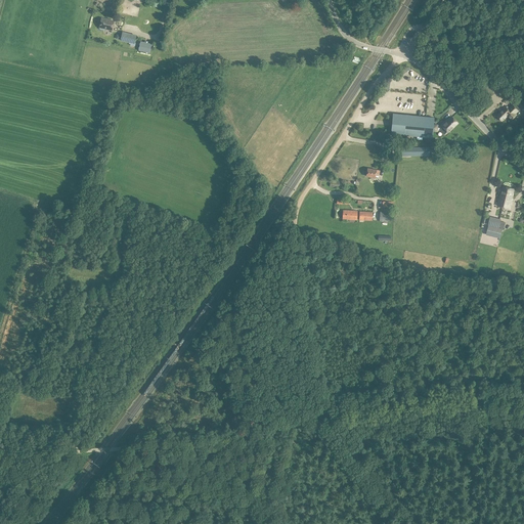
[(100,18),(98,29),(99,29),(99,31),(99,32),(102,32),(103,32),(104,30),(112,32),(114,22),(100,18)]
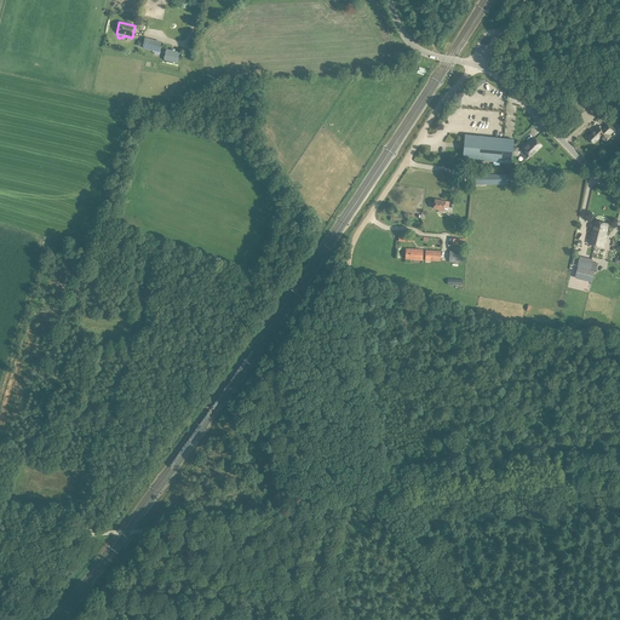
[(145,39),(142,51),(159,55),(161,42),(145,39)]
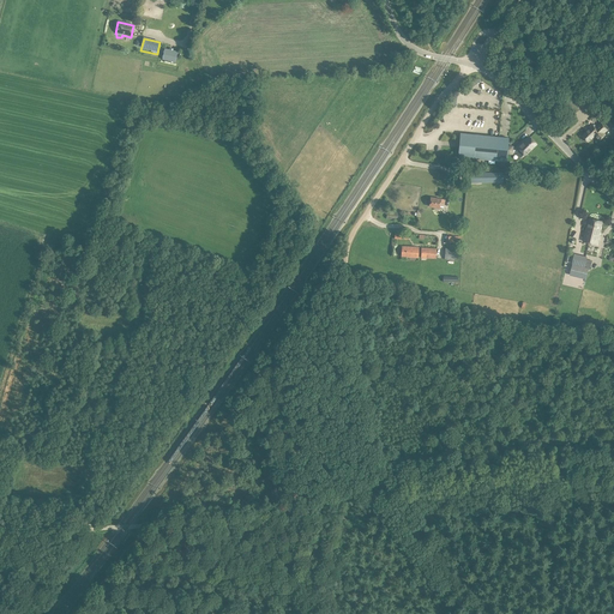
[(164,48),(163,60),(175,62),(178,52),(164,48)]
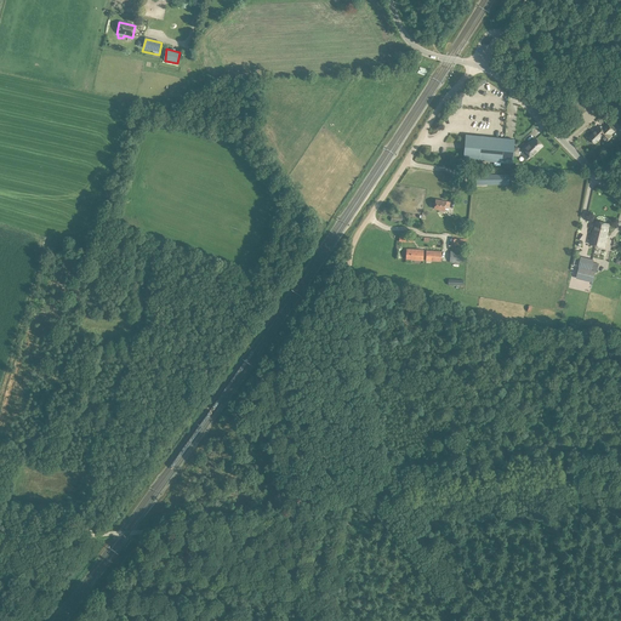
[(576,101),(569,108),(580,119),(587,112),(576,101)]
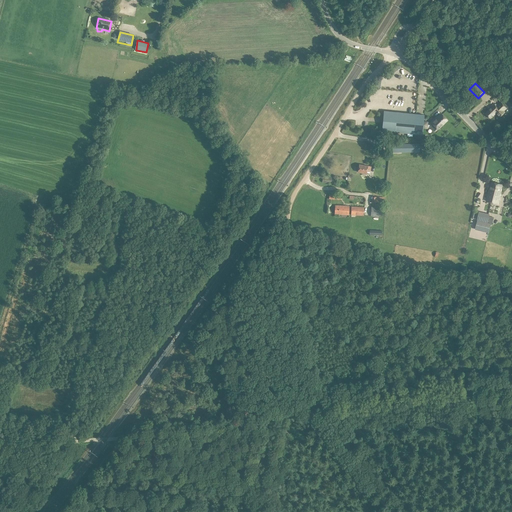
[(490,110),(486,114),(491,119),(496,113),(500,117),(505,113),(504,111),(507,109),(501,103),(497,108),(494,105),(490,110)]
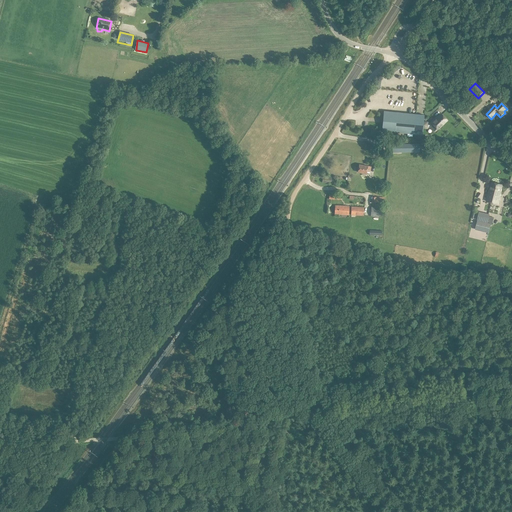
[(384,112),(382,132),(423,136),(425,116),(384,112)]
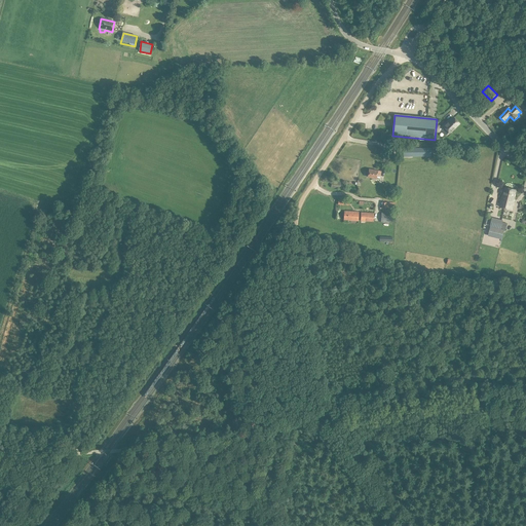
[(443,126),(445,127),(441,132),(446,136),(449,133),(450,134),(459,124),(454,118),(449,123),(448,122),(443,126)]
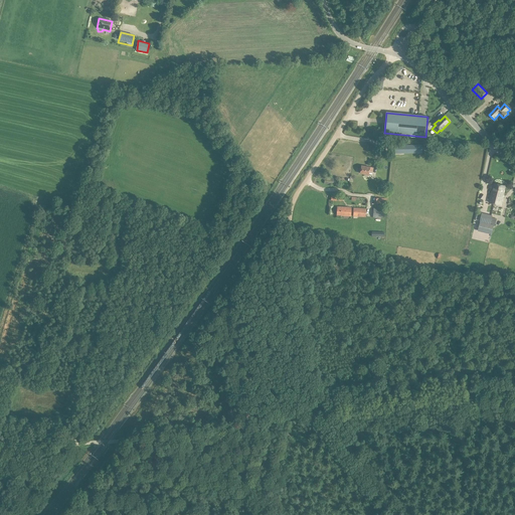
[(361,166),(360,173),(368,175),(369,170),(370,171),(371,167),(361,166)]
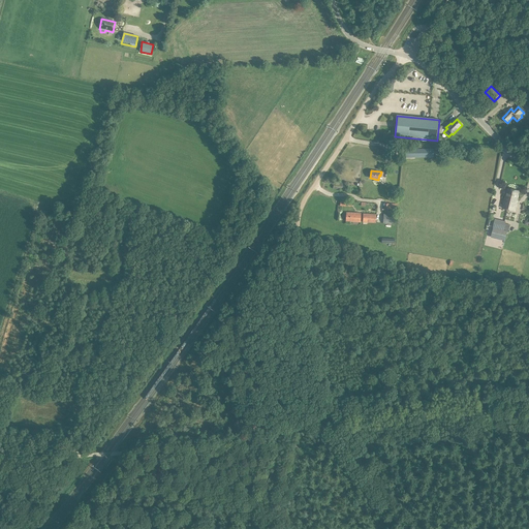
[(510,201),(514,190),(508,188),(506,196),(505,196),(502,208),(507,210),(509,201),(510,201)]
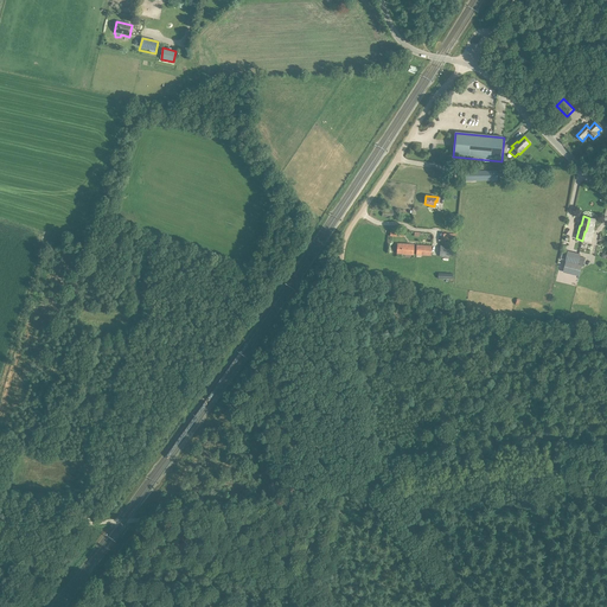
[(585,231),(582,241),(590,242),(594,229),(593,228),(595,219),(589,218),(586,231),(585,231)]
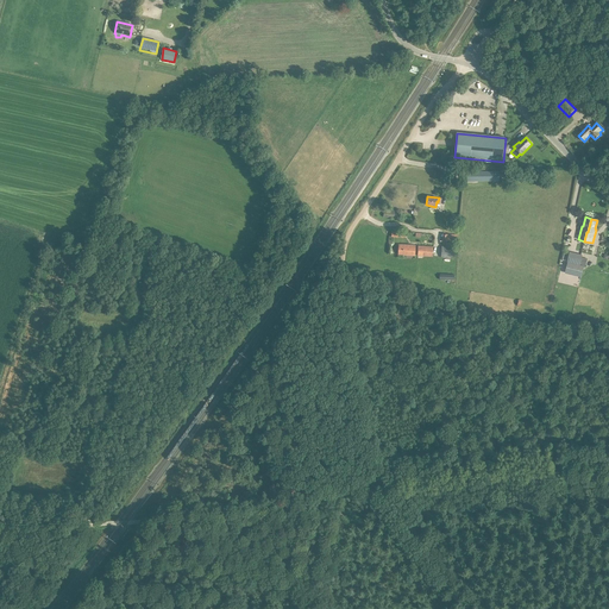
[(399,244),(399,255),(414,256),(415,245),(399,244)]
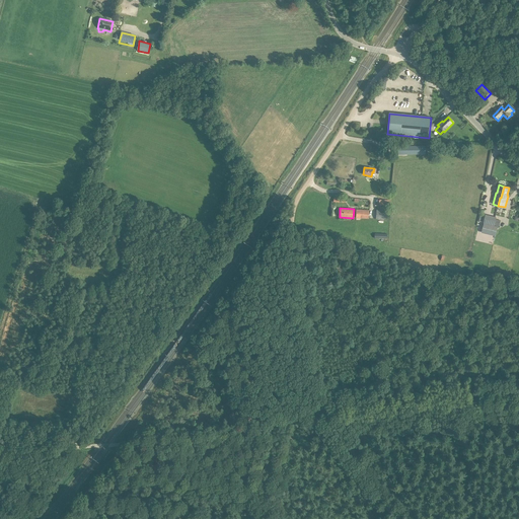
[(355,209),(355,218),(368,219),(368,210),(355,209)]
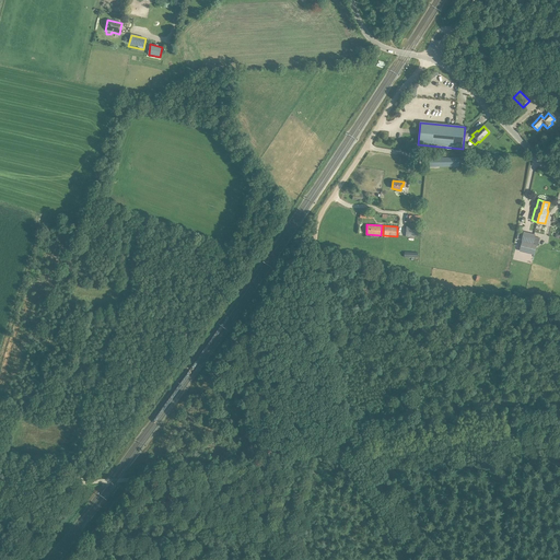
[(406,226),(405,236),(418,237),(418,226),(406,226)]
